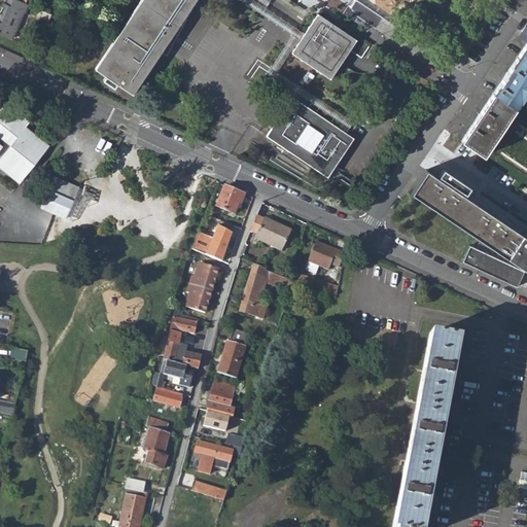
[(0,33),(11,38),(23,10),(26,11),(29,4),(22,1),(19,0),(6,0),(6,3),(4,2),(0,10),(0,33)]
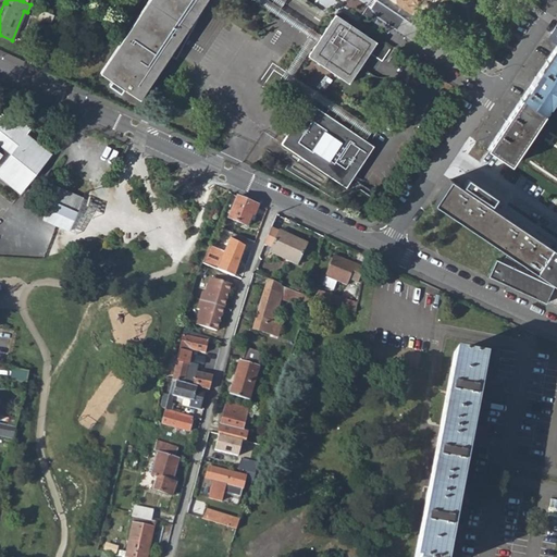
[(140,98),(206,0),(149,0),(101,73),(140,98)]
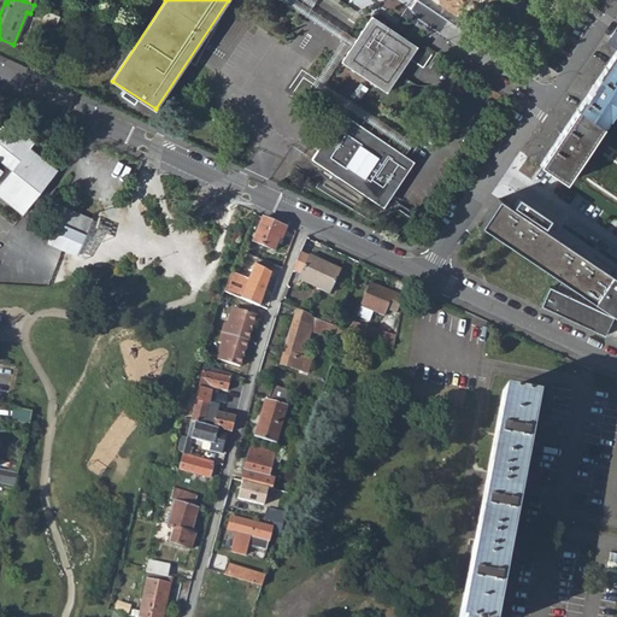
[(275,0),(338,40),(309,84),(354,113),(351,119),(398,151),(406,137),(324,83),(352,40),(291,0),(275,0)]
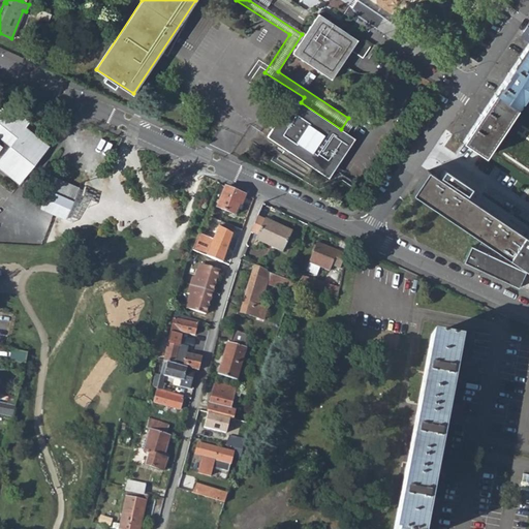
[(321,10),(296,50),(333,74),(359,37),(321,10)]
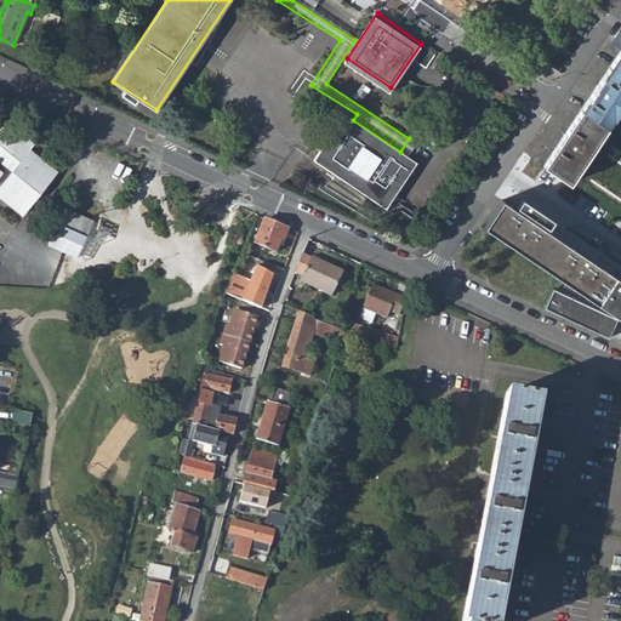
[(620,51),(542,167),(569,186),(620,107),(620,34),(619,32),(609,43),(620,51)]
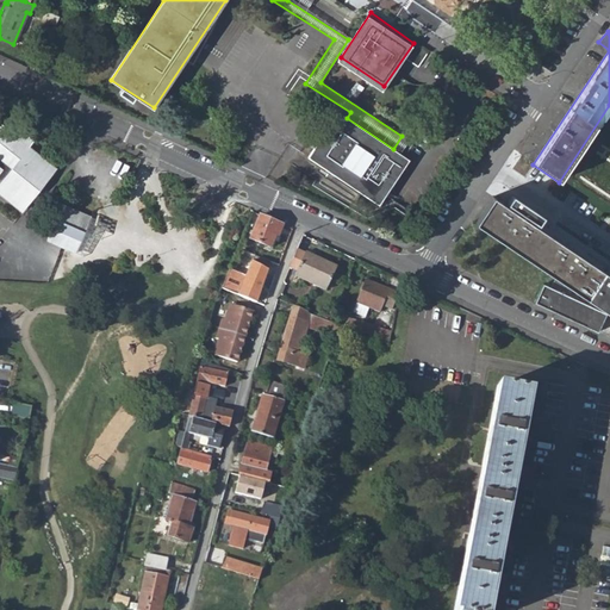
[(378,203),(406,159),(393,149),(347,118),(336,111),(306,156),(378,203)]
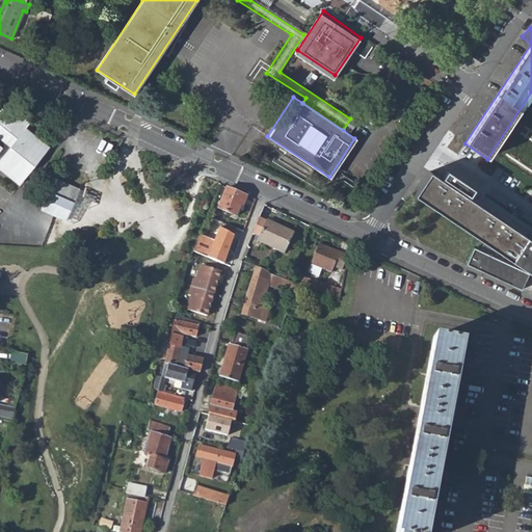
[(0,165),(19,181),(21,179),(23,180),(47,150),(45,149),(47,147),(25,129),(28,125),(9,110),(6,114),(0,109),(0,165)]
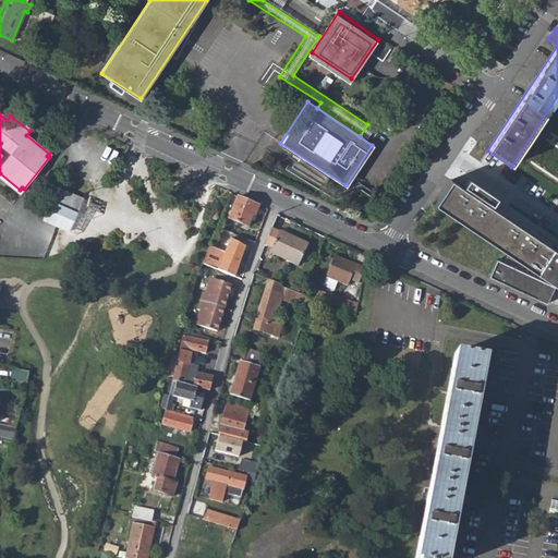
[(505,263),(497,259),(489,276),(547,303),(556,283),(557,279),(557,252),(488,207),(496,197),(466,179),(460,189),(450,182),(434,205),(509,254),(505,263)]
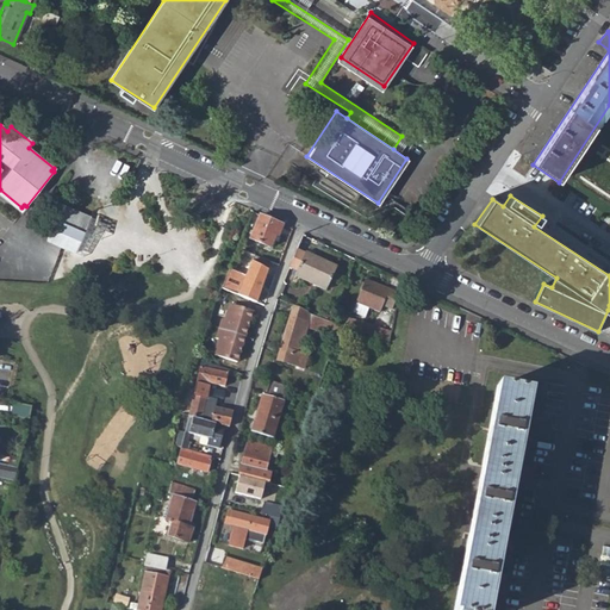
[(62,203),(51,228),(69,235),(74,224),(86,229),(92,213),(62,203)]
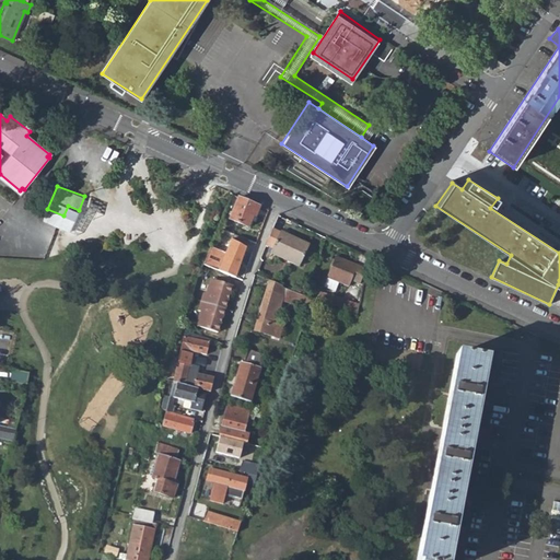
[(238,198),(230,220),(247,228),(252,217),(255,218),(259,208),(238,198)]
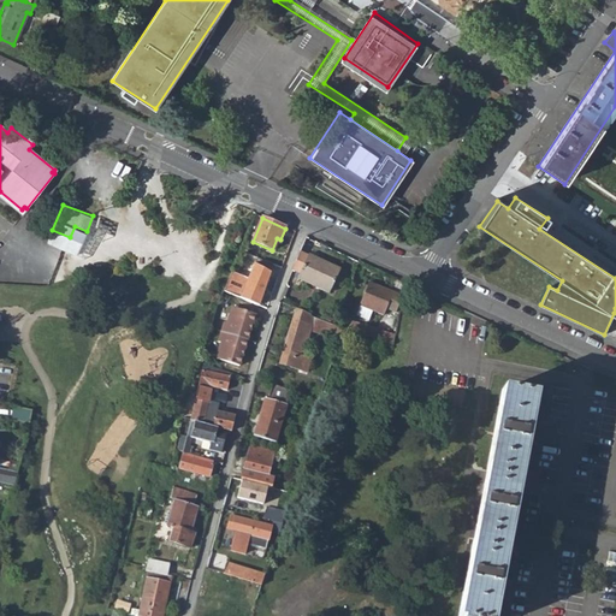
[(52,230),(48,241),(71,250),(76,240),(70,237),(52,230)]
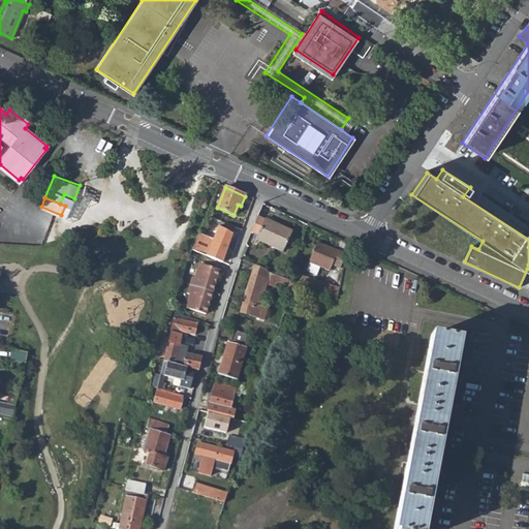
[(65,206),(61,215),(67,217),(70,208),(65,206)]
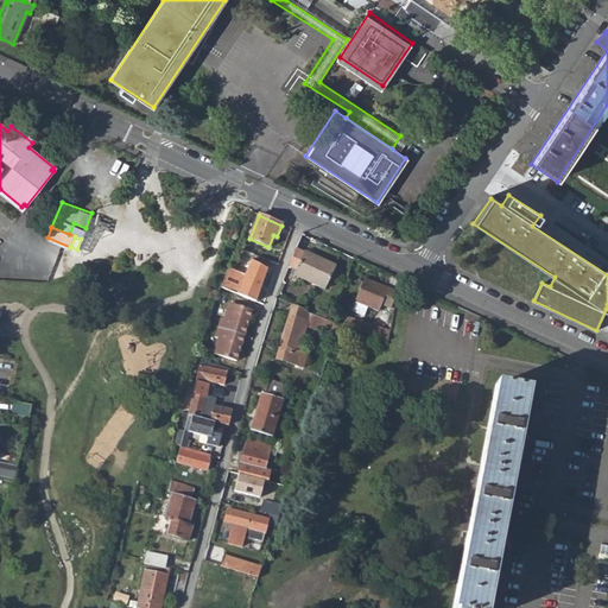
[(295,254),(289,267),(295,270),(292,274),(323,289),(334,266),(303,252),(302,253),(296,251),(295,254)]
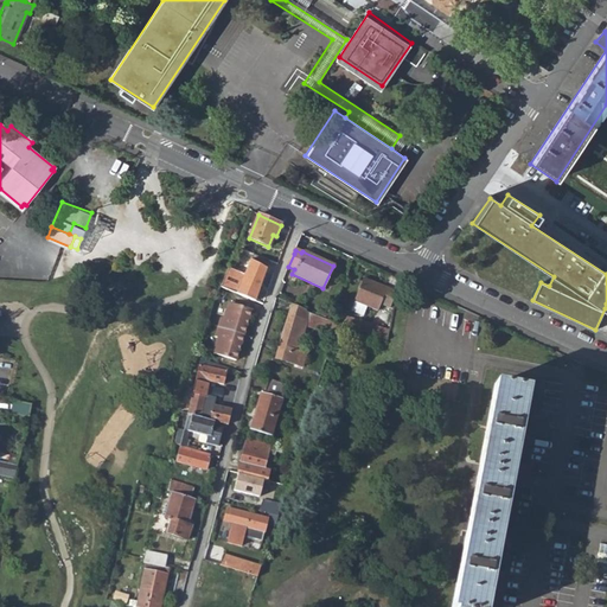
[(229,268),(222,287),(237,294),(244,275),(229,268)]
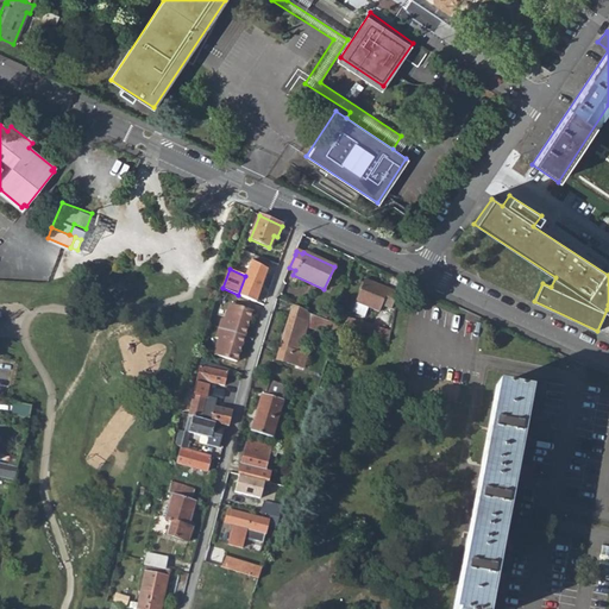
[(365,280),(357,302),(369,307),(381,312),(383,306),(395,309),(399,293),(365,280)]
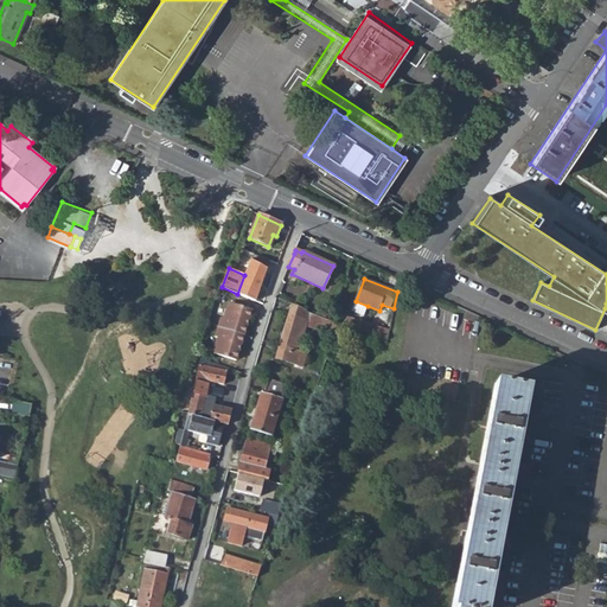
[(356,301),(352,312),(365,317),(368,306),(356,301)]
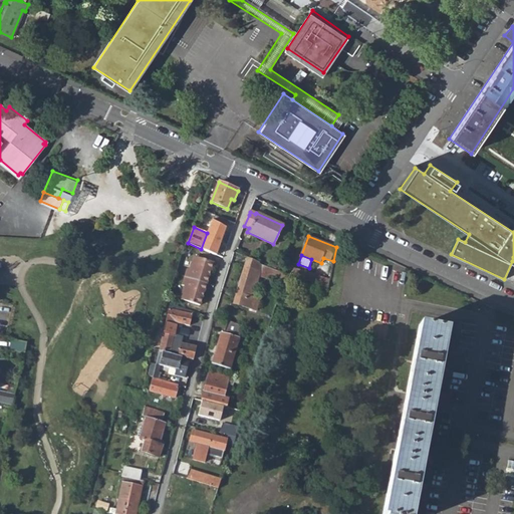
[(246,257),(234,303),(260,310),(263,299),(248,295),(254,272),(288,285),(292,276),(278,271),(246,257)]
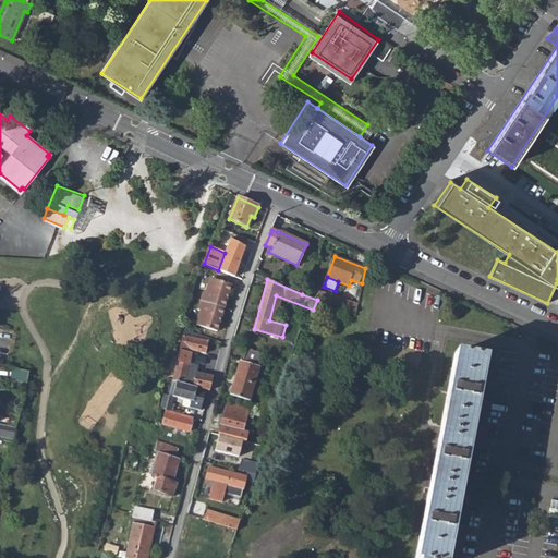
[(204,294),(201,303),(225,311),(231,287),(210,280),(206,295),(204,294)]
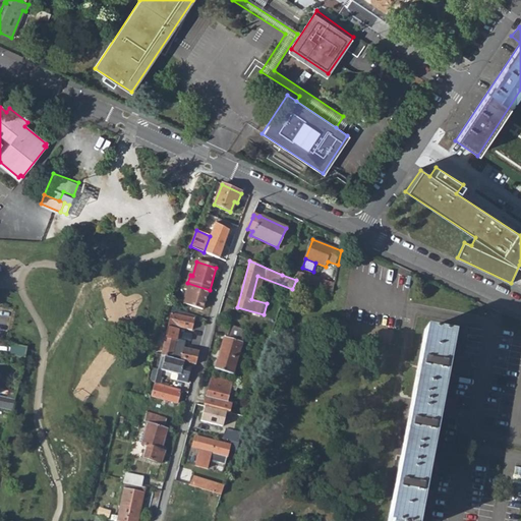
[(285,267),(282,275),(333,293),(335,284),(285,267)]
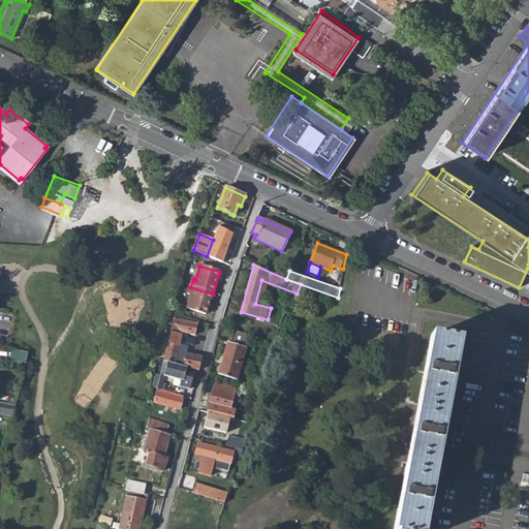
[(190,296),(186,310),(206,316),(213,294),(190,287),(188,296),(190,296)]
